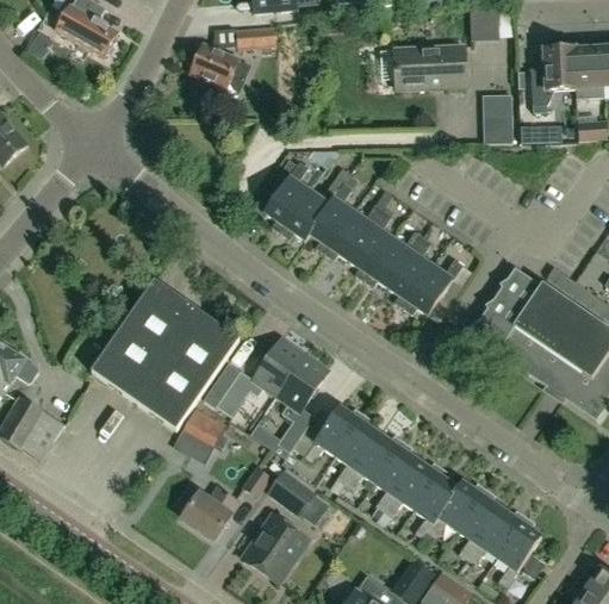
[(57,29),(72,37),(105,56),(107,53),(111,53),(116,45),(113,42),(119,30),(100,19),(107,6),(97,0),(75,0),(74,4),(73,4),(57,29)]
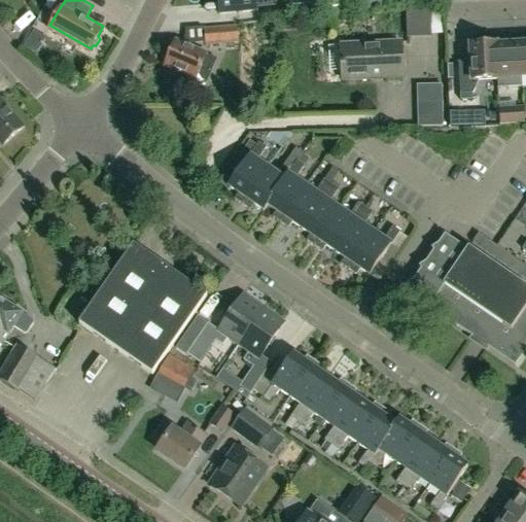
[(219,0),(220,9),(257,6),(256,0),(219,0)]
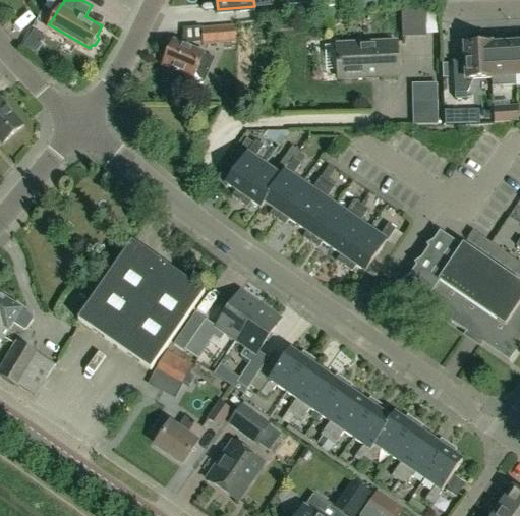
[(263,16),(334,10),(334,1),(323,1),(323,0),(284,0),(261,2),(263,16)]
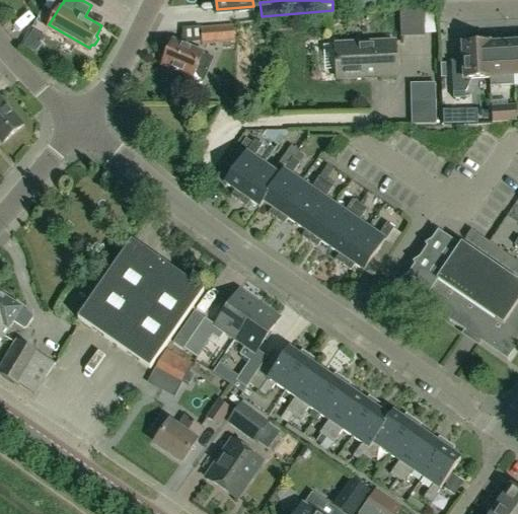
[(401,0),(403,24),(431,23),(430,0),(401,0)]
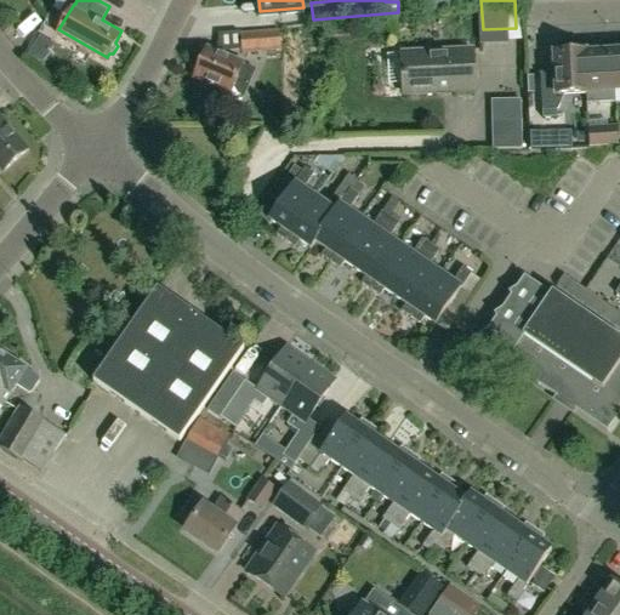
[(280,26),(240,29),(242,50),(283,46),(280,26)]
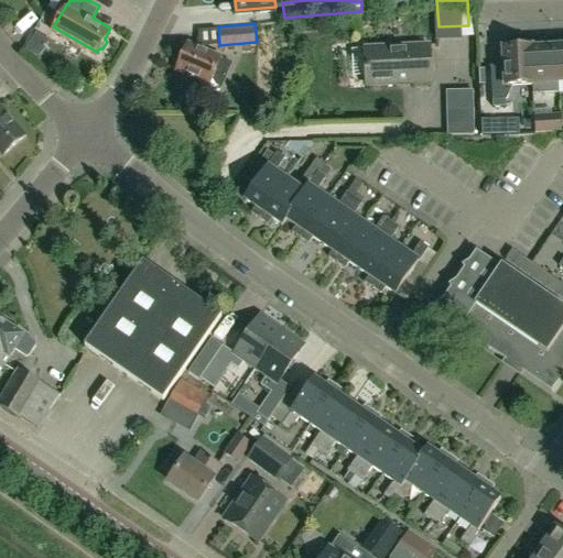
[(231,58),(220,54),(222,52),(207,45),(206,46),(188,40),(177,66),(209,80),(209,79),(222,85),(231,58)]
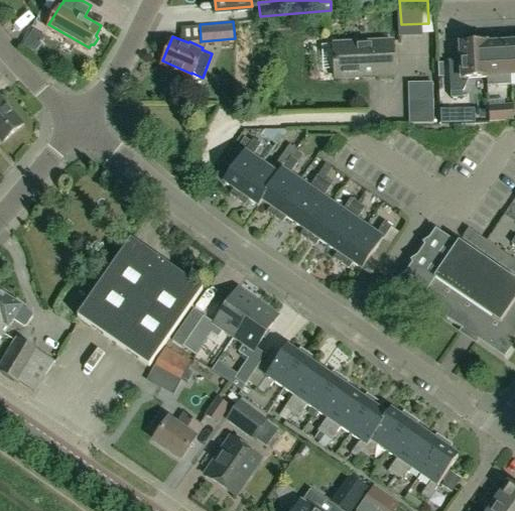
[(334,40),(335,75),(393,73),(392,38),(334,40)]
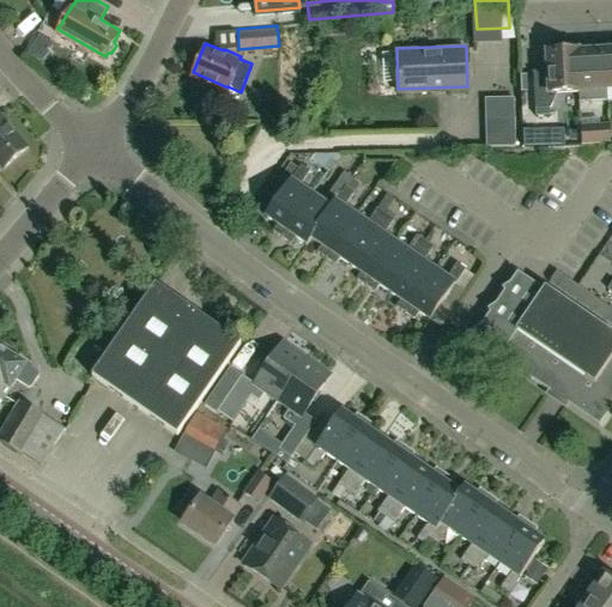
[(579,89),(576,48),(547,49),(549,68),(533,68),(535,104),(550,104),(557,90),(579,89)]
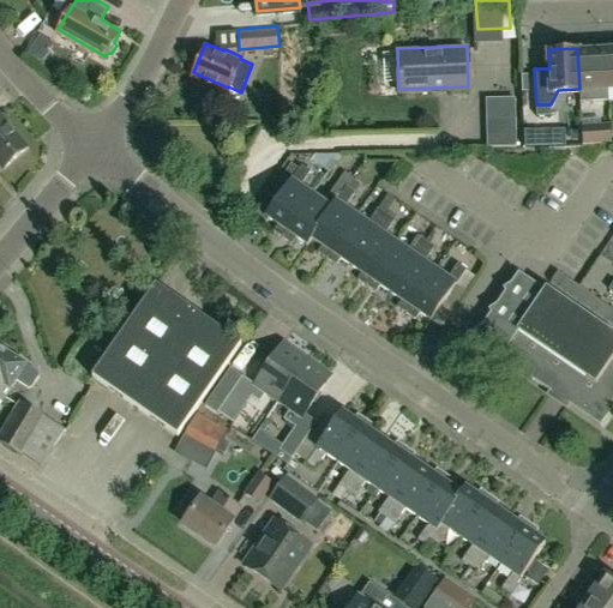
[(578,48),(577,48),(580,89),(581,89),(581,86),(608,84),(606,48),(578,50),(578,48)]
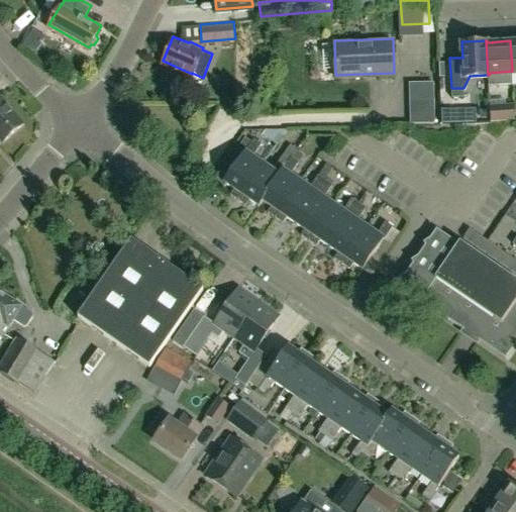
[(409,80),(410,118),(435,117),(434,79),(409,80)]
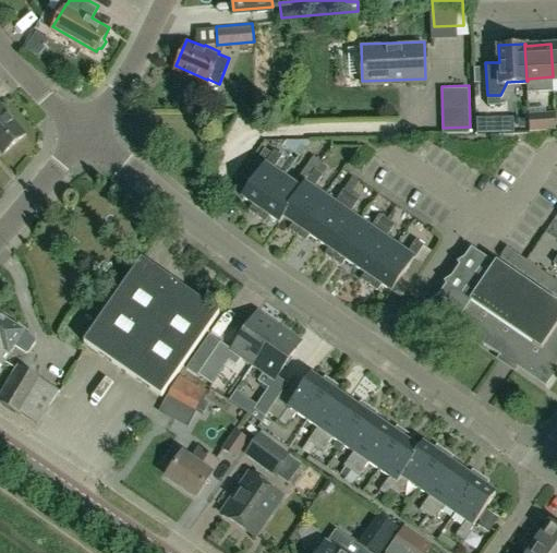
[(0,147),(2,151),(26,130),(0,99),(0,147)]
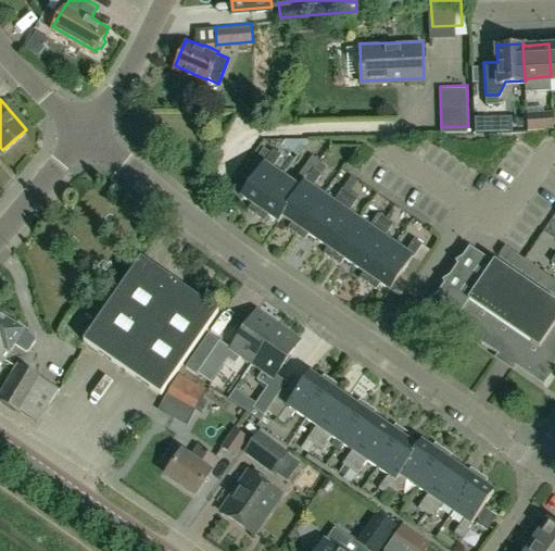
[(535,113),(527,113),(527,127),(537,127),(535,113)]
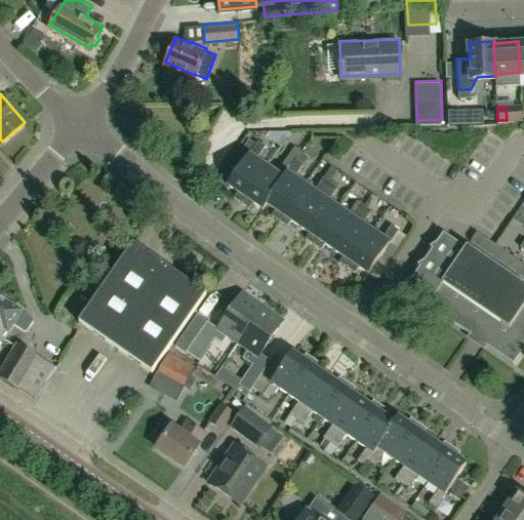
[(483,108),(448,109),(448,123),(483,122),(483,108)]
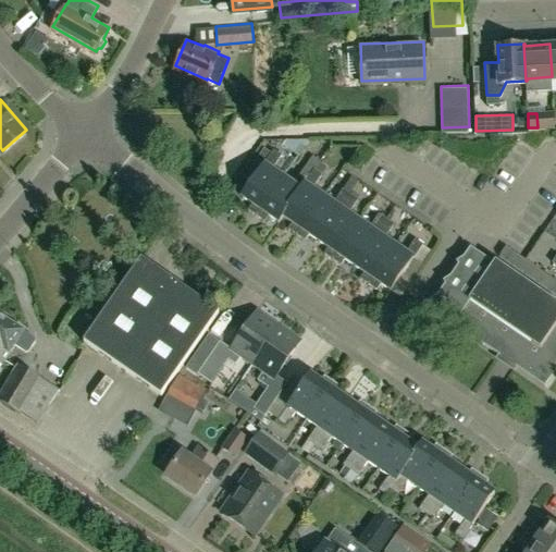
[(256,212),(282,173),(271,166),(281,151),(273,146),(242,193),(251,200),(248,207),(256,212)]
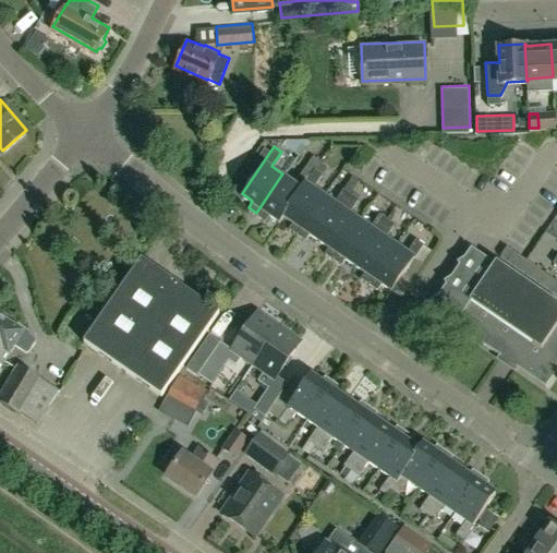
[(313,153),(303,167),(311,171),(314,166),(315,167),(319,159),(321,158),(313,153)]
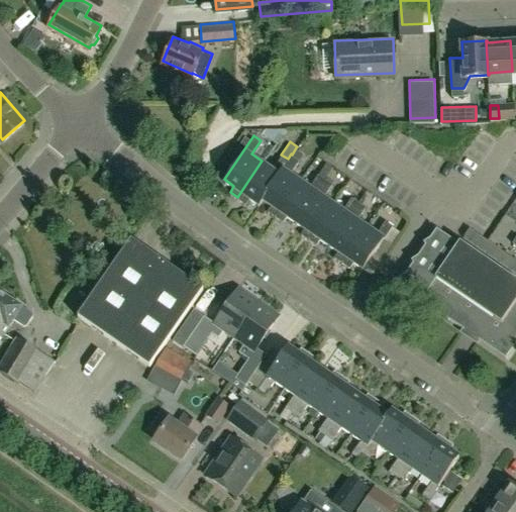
[(288,159),(263,198),(271,204),(267,209),(275,214),(301,180),(289,172),(298,159),(299,160),(304,152),(296,147),(292,155),(291,154),(288,159)]
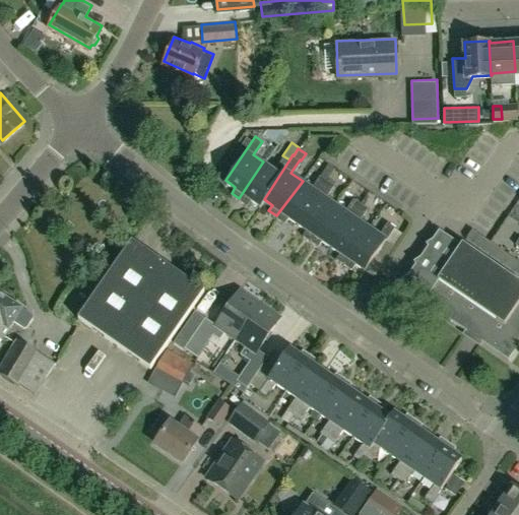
[(273,169),(263,162),(239,198),(247,203),(251,198),(260,204),(264,199),(289,159),(282,155),(273,169)]
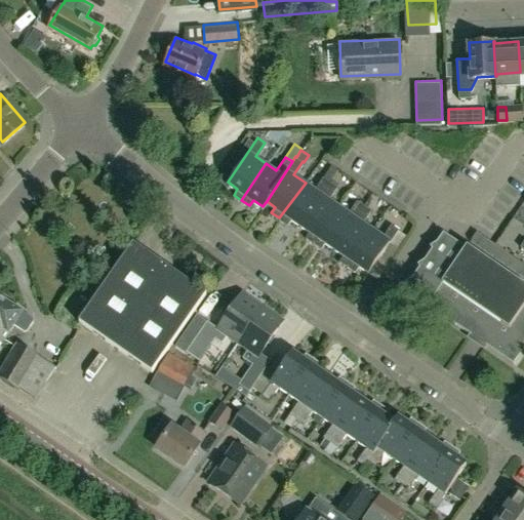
[(306,183),(279,217),(287,223),(290,217),(299,224),(331,181),(323,175),(314,189),(306,183)]
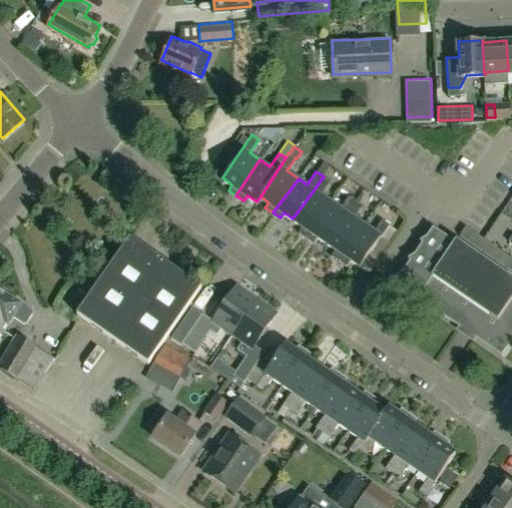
[(330,180),(324,176),(293,218),(302,224),(299,230),(306,235),(331,199),(321,193),(330,180)]
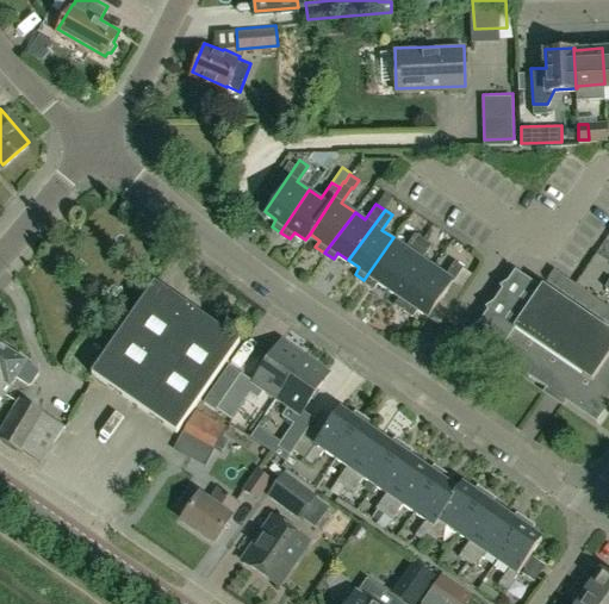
[(404,246),(393,237),(364,280),(373,287),(378,280),(387,287),(423,236),(415,230),(404,246)]
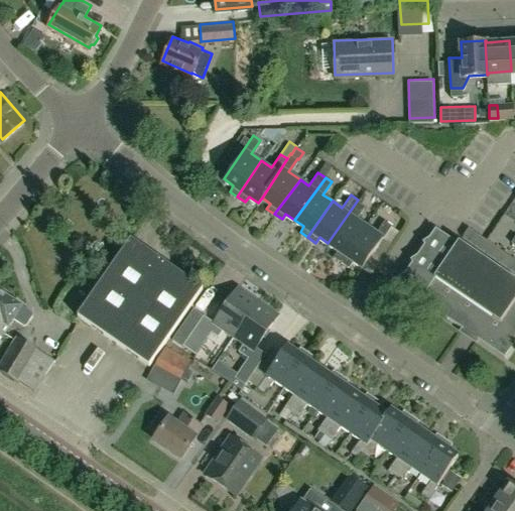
[(358,200),(328,243),(337,249),(334,254),(341,260),(366,224),(356,218),(365,205),(358,200)]
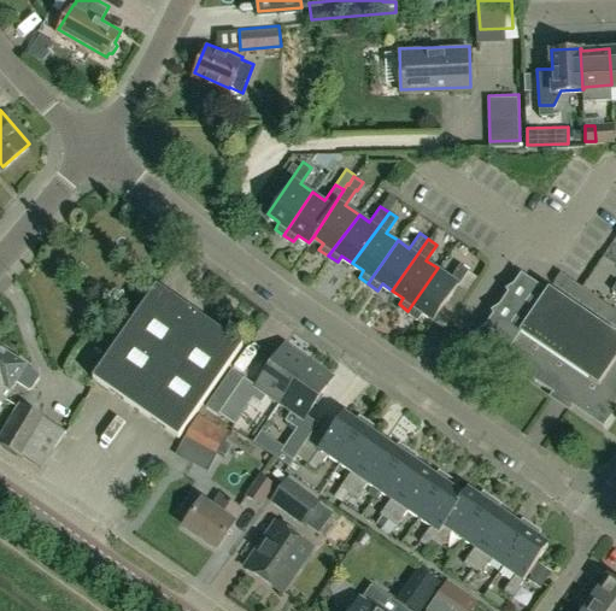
[(438,268),(408,311),(417,317),(422,311),(433,318),(469,266),(459,260),(450,276),(438,268)]
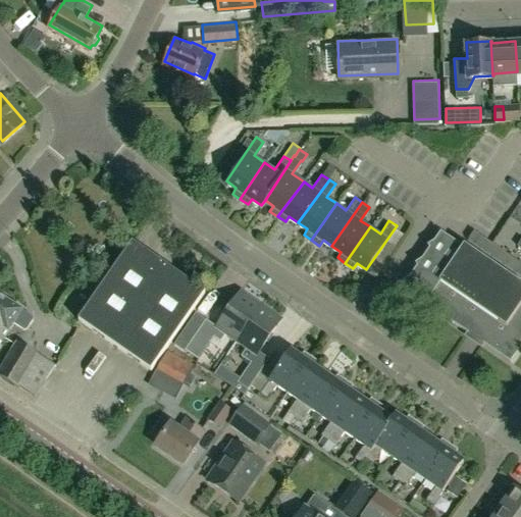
[(426,301),(511,358),(520,343),(520,279),(464,241),(463,243),(441,227),(434,237),(428,242),(429,244),(422,255),(415,259),(417,262),(410,272),(404,276),(406,279),(400,288),(424,304),(426,301)]
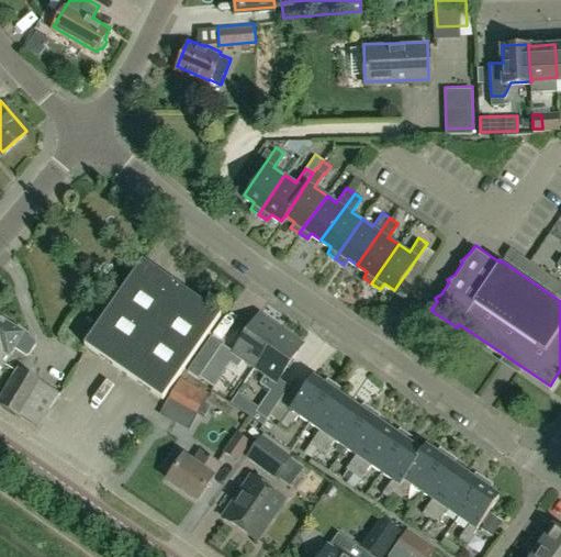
[(560,279),(529,258),(511,246),(504,255),(560,292),(560,279)]
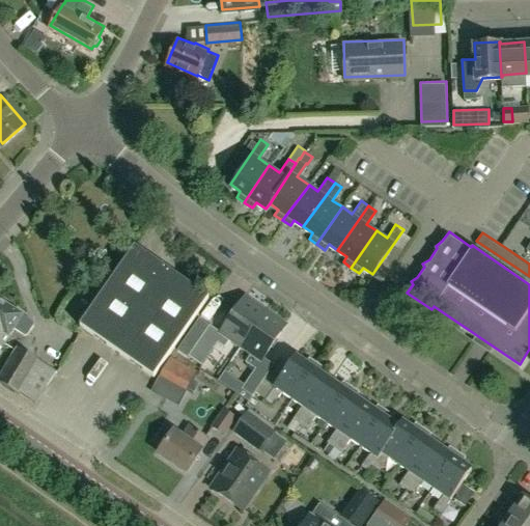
[(207,295),(134,244),(79,324),(154,375),(207,295)]
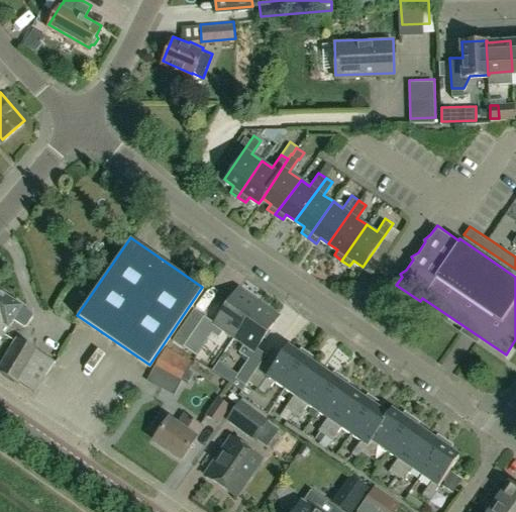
[(233,334),(258,298),(239,285),(214,320),(204,313),(183,342),(197,352),(212,330),(218,334),(223,328),(233,334)]
